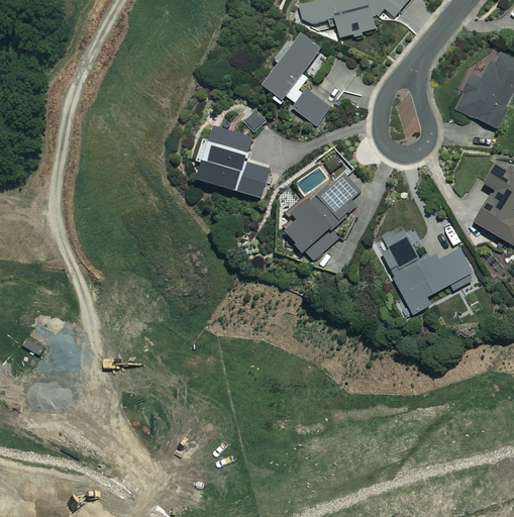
[(338,37),(350,34),(350,38),(363,35),(362,31),(376,28),(374,19),(383,8),(394,16),(406,0),(316,0),(298,4),(302,20),(310,24),(327,20),(329,27),(336,26),(338,37)]
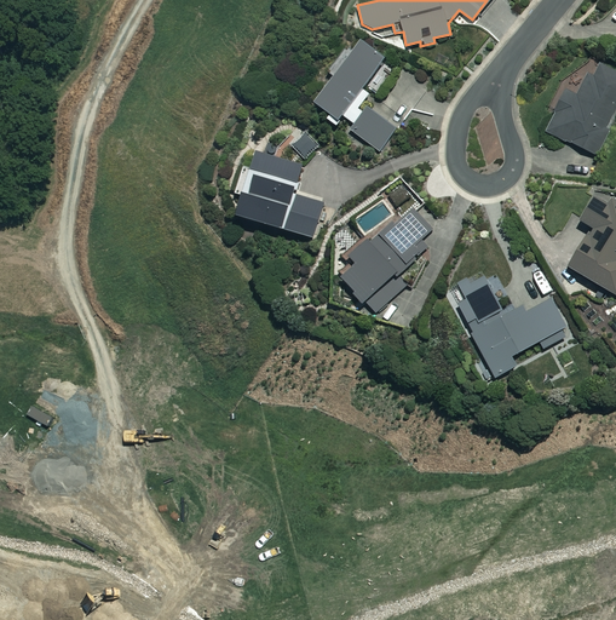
[(361,103),(370,92),(375,96),(398,65),(362,38),(355,47),(349,42),(327,72),(334,76),(315,102),(330,114),(327,119),(335,125),(343,116),(353,124),(349,130),(378,151),(395,128),(361,103)]
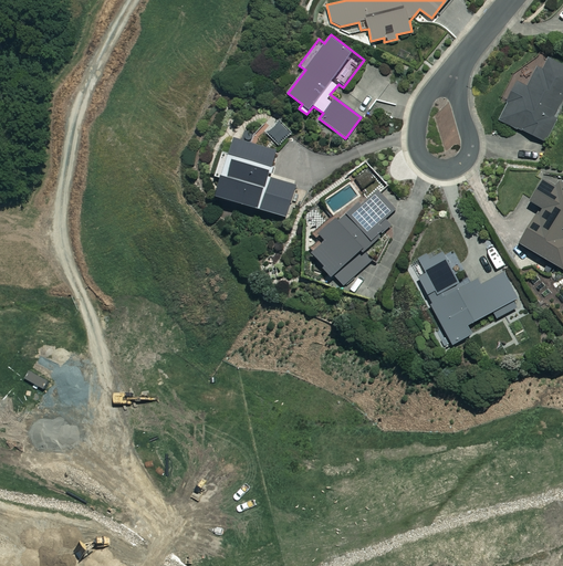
[(562,92),(562,63),(548,56),(541,71),(534,69),(527,87),(515,82),(498,121),(542,139),(562,92)]
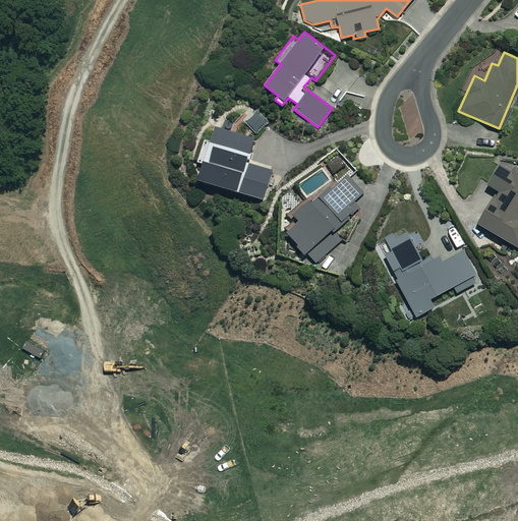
[(195,165),(204,167),(200,180),(263,199),(271,171),(245,163),(253,138),(216,127),(212,140),(204,138),(195,165)]
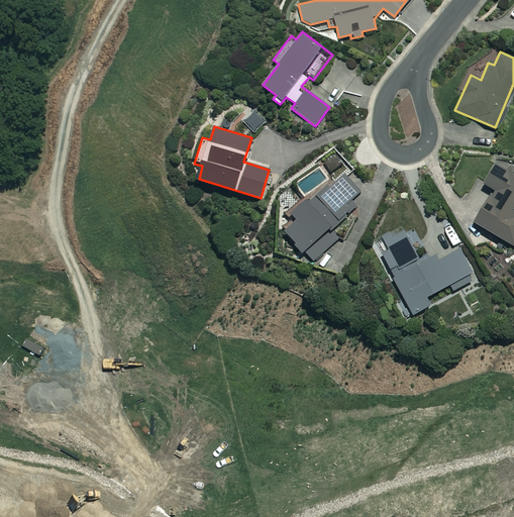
[(340,163),(333,153),(322,162),(329,171),(340,163)]
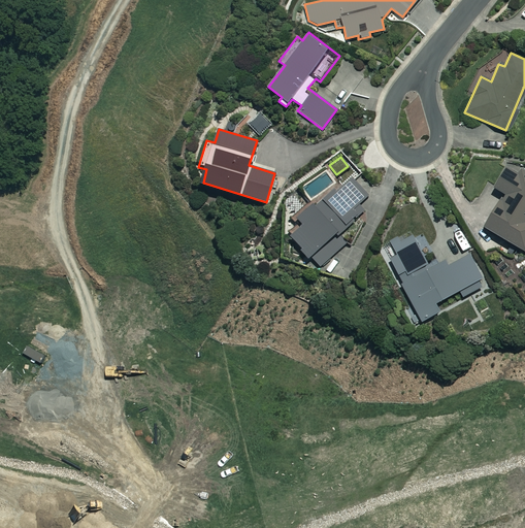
[(524,172),(523,175),(507,166),(494,187),(504,193),(485,227),(524,251),(524,228),(524,226),(524,172)]
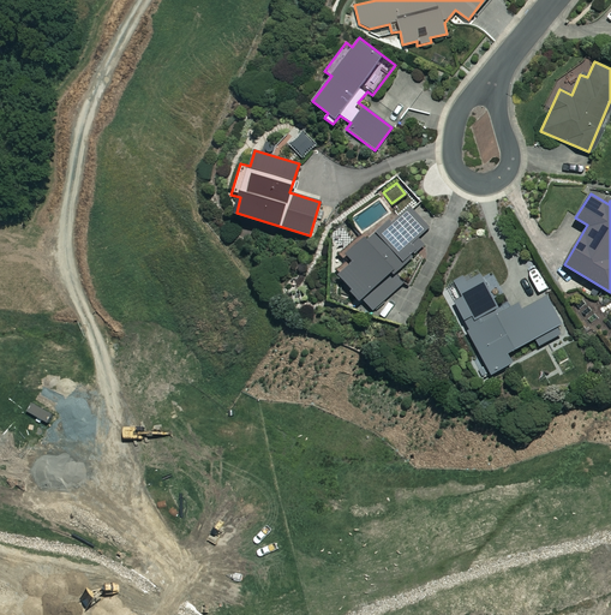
[(409,204),(377,236),(371,230),(347,254),(354,260),(339,275),(372,311),(399,285),(390,275),(423,245),(415,238),(430,225),(409,204)]
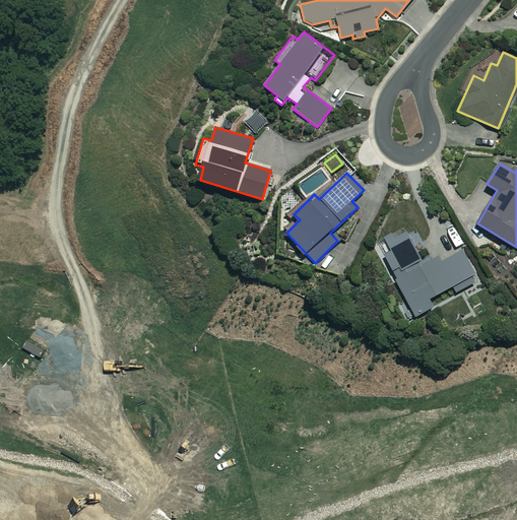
[(423,264),(404,231),(385,241),(390,250),(384,254),(396,278),(395,279),(414,316),(433,307),(429,299),(452,286),(455,291),(477,280),(461,250),(441,261),(439,256),(423,264)]
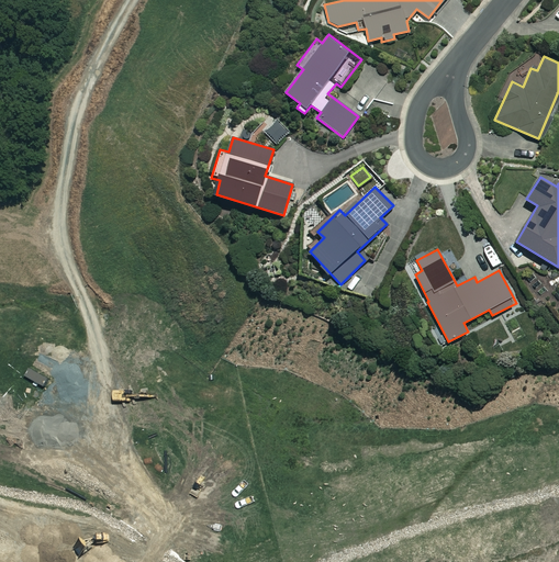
All buildings are outlined.
